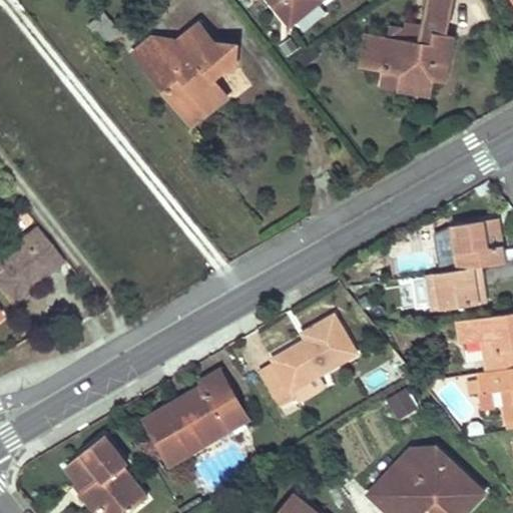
[(272,0),(291,22),(318,0),(272,0)]
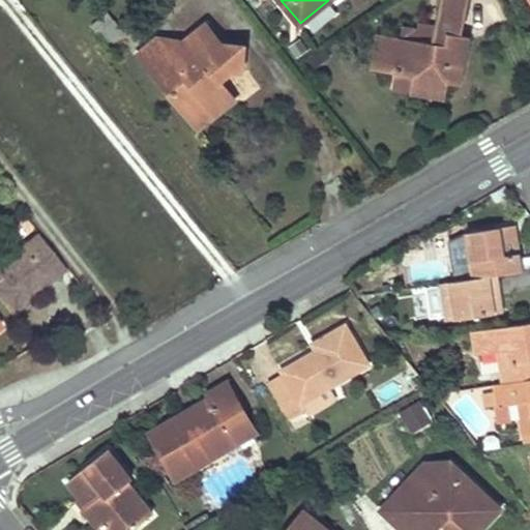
[(430,86),(430,88),(429,91),(445,94),(447,78),(459,80),(466,34),(458,32),(461,15),(466,16),(468,0),(439,0),(435,30),(403,24),(401,37),(380,33),(374,69),(395,72),(396,68),(414,71),(412,83),(430,86)]
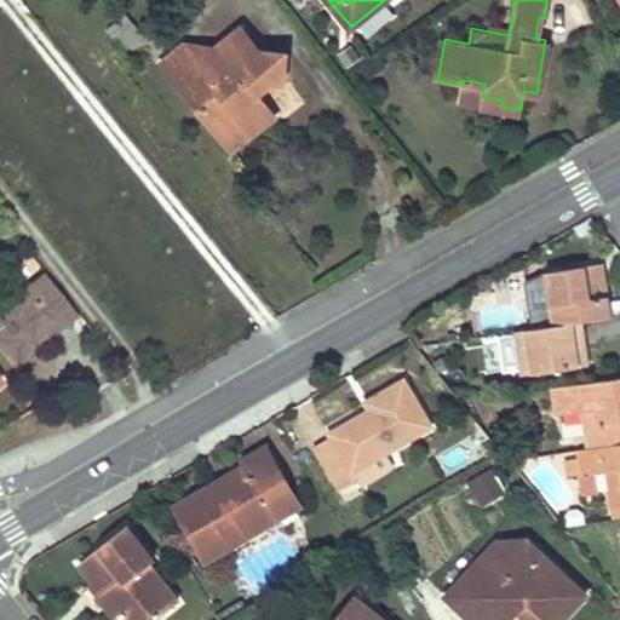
[(108,32),(126,53),(143,38),(125,17),(108,32)]
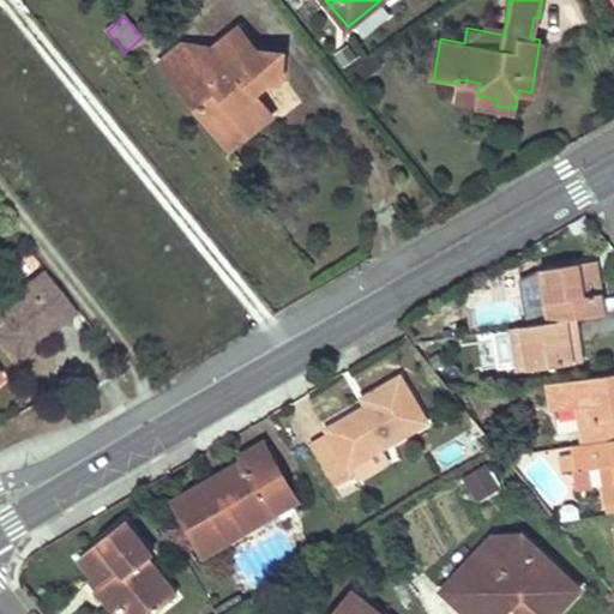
[(239,132),(239,130),(240,116),(260,100),(250,86),(257,82),(282,83),(284,54),(258,54),(239,30),(214,49),(182,44),(158,62),(223,143),(239,132)]
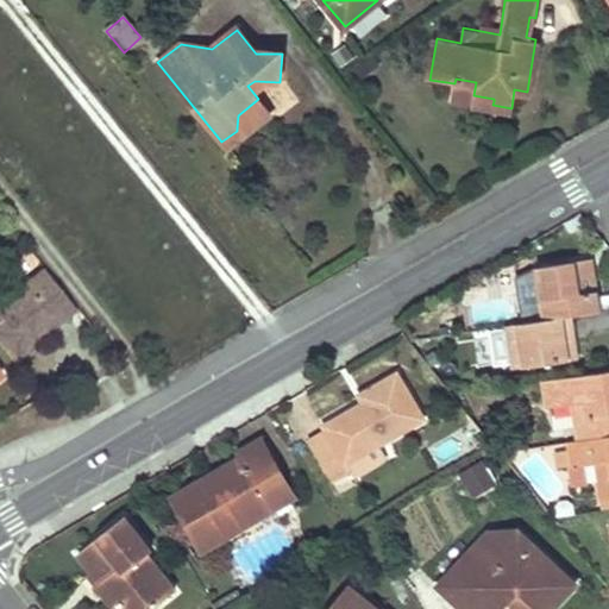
[(452,98),(473,101),(493,105),(494,101),(494,99),(473,95),(476,82),(456,79),(454,83),(452,98)]
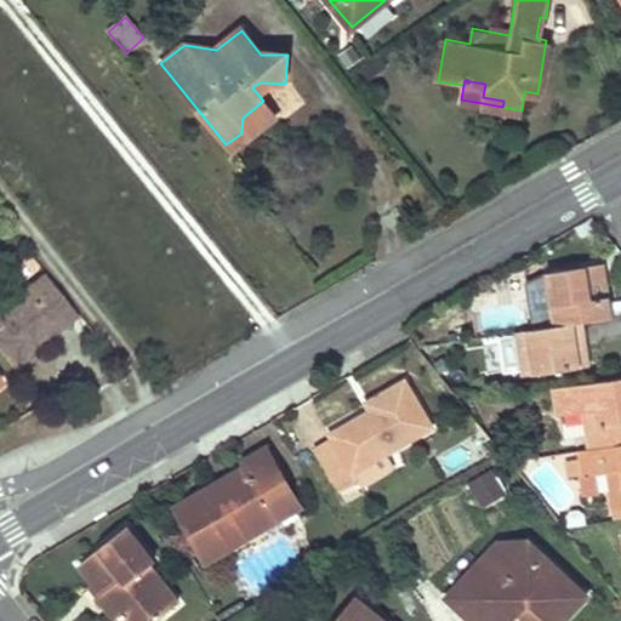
[(233,153),(277,118),(263,101),(243,118),(241,131),(241,134),(226,144),(233,153)]
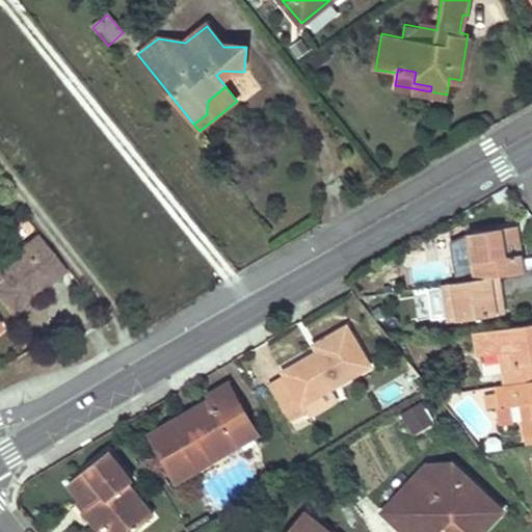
[(475,277),(489,275),(500,273),(526,269),(523,253),(519,225),(502,228),(469,233),(472,259),(475,277)]
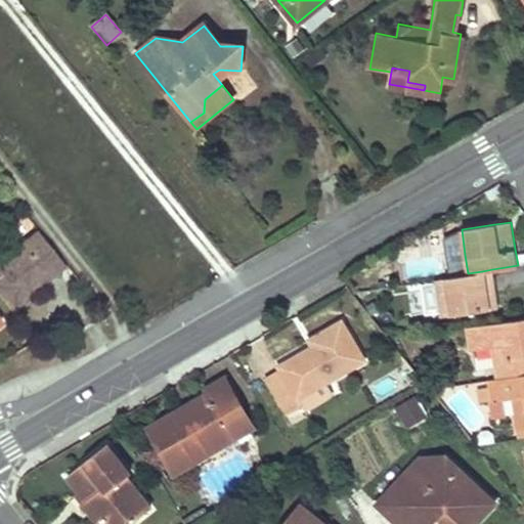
[(465,255),(462,229),(450,231),(454,256),(465,255)]
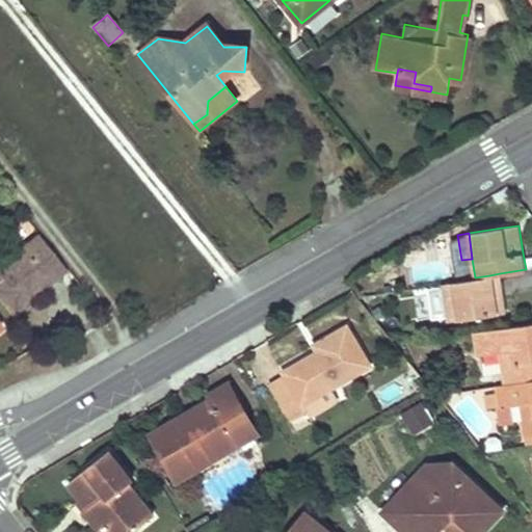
[(0,274),(7,284),(0,288),(0,299),(12,316),(26,307),(22,302),(44,285),(41,281),(60,265),(40,238),(0,269),(0,274)]
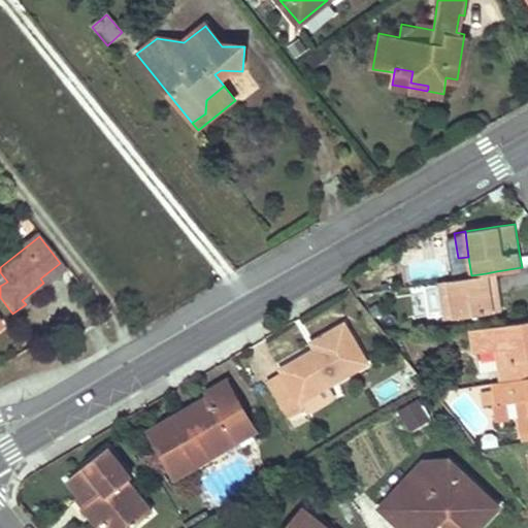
[(60,263),(40,278),(43,283),(63,267),(60,263)]
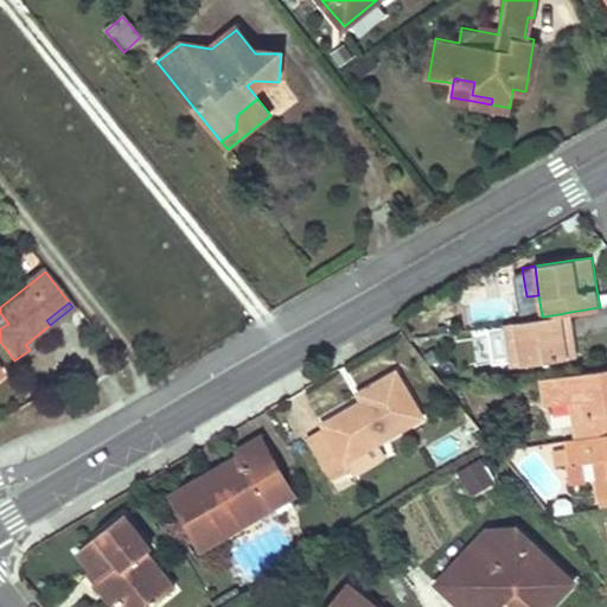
[(570,312),(558,314),(542,317),(516,320),(519,340),(508,342),(511,365),(577,356),(574,331),(570,312)]
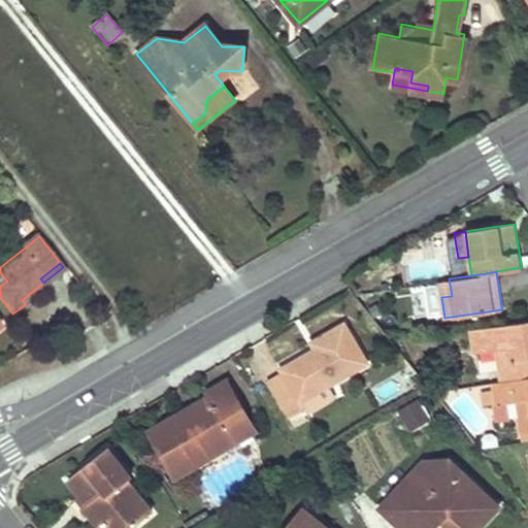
[(452,296),(449,278),(438,281),(441,297),(452,296)]
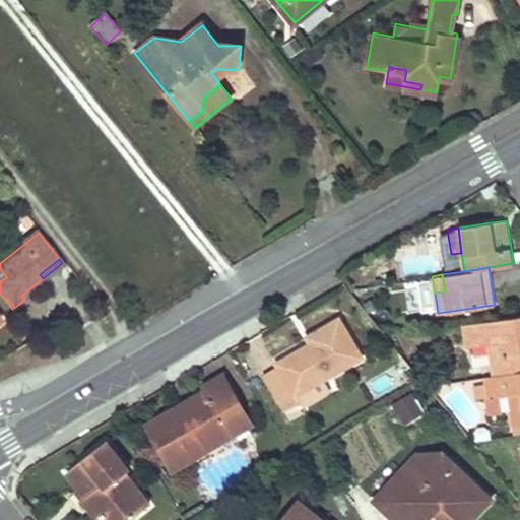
[(426,281),(409,283),(411,298),(427,296),(426,281)]
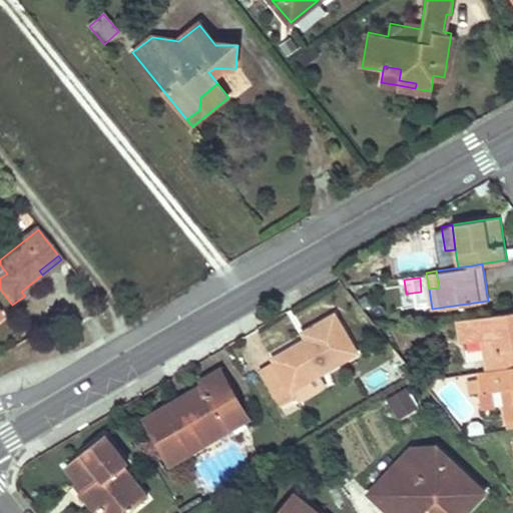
[(487,369),(512,365),(512,349),(512,350),(509,334),(512,333),(512,312),(459,321),(462,342),(482,339),(491,338),(493,350),(484,352),(487,369)]
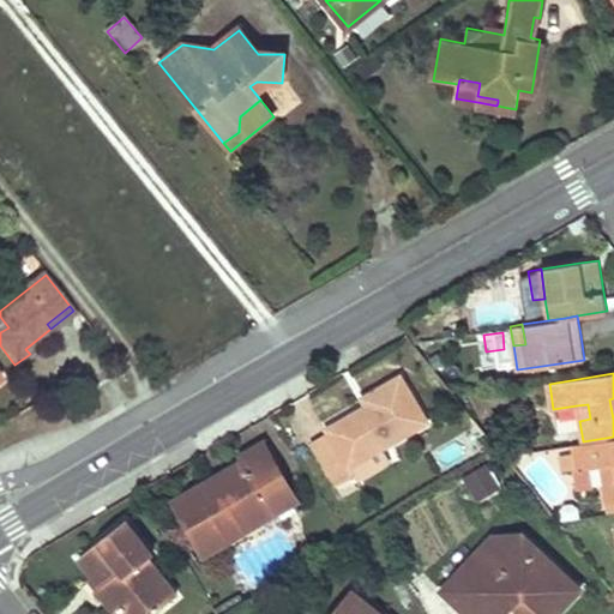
[(371,403),(373,407),(375,411),(369,415),(366,409),(329,431),(331,433),(315,443),(341,487),(357,477),(355,474),(385,456),(433,427),(407,381),(371,403)]
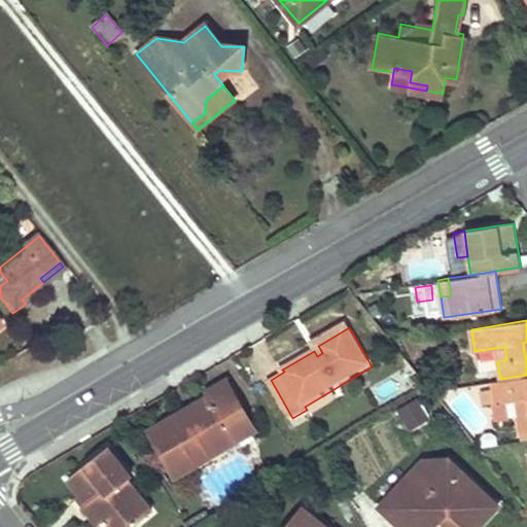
[(506,359),(504,347),(495,348),(497,361),(506,359)]
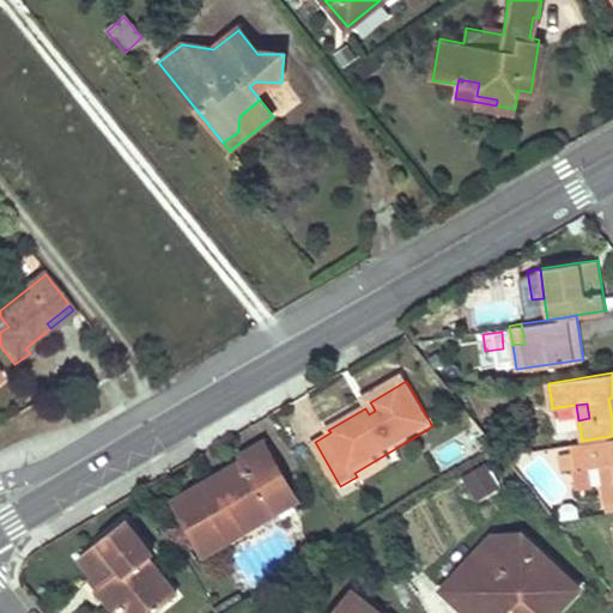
[(612,436),(582,441),(570,442),(571,451),(557,454),(559,469),(570,468),(574,467),(588,465),(600,463),(602,483),(612,480),(612,436)]
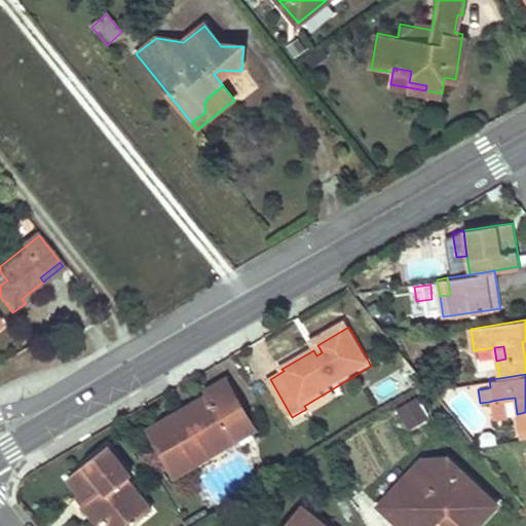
[(225,376),(203,389),(208,396),(193,405),(198,413),(190,418),(185,410),(150,430),(176,475),(237,439),(229,424),(247,414),(229,383),(225,376)]
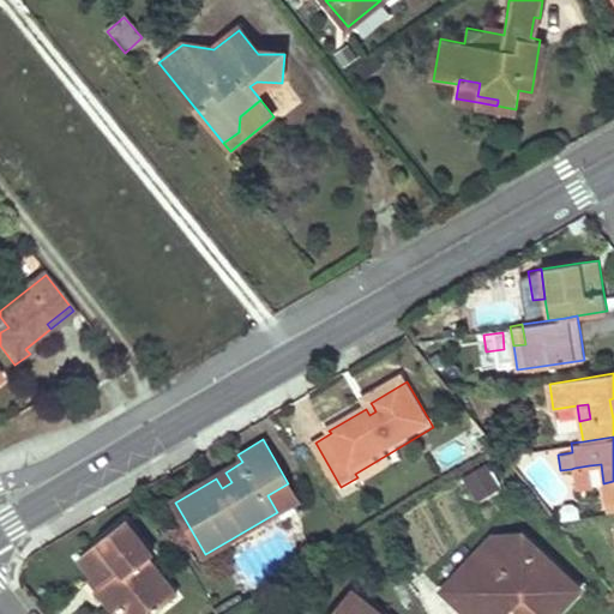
[(363,487),(393,469),(385,456),(355,474),(357,477),(363,487)]
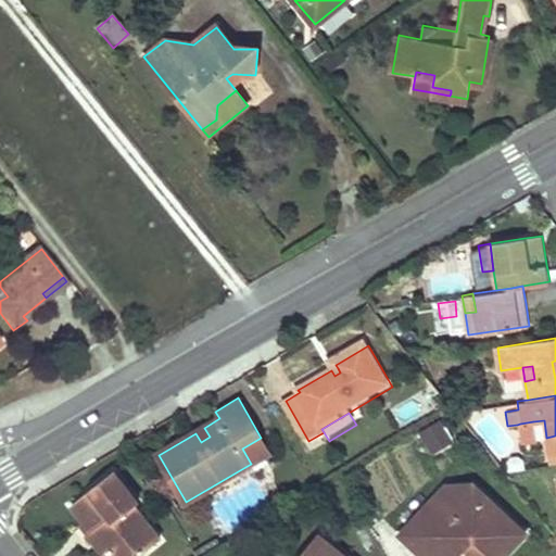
[(439,421),(421,432),(436,456),(454,445),(439,421)]
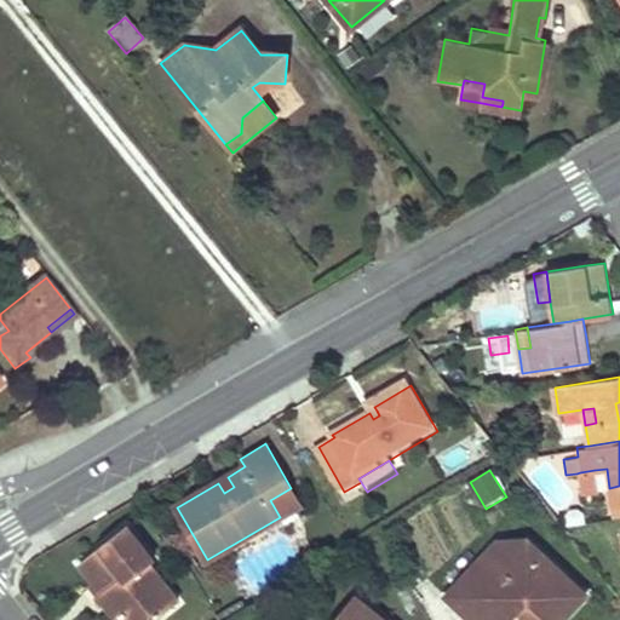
[(598,493),(595,470),(580,472),(577,474),(580,495),(598,493)]
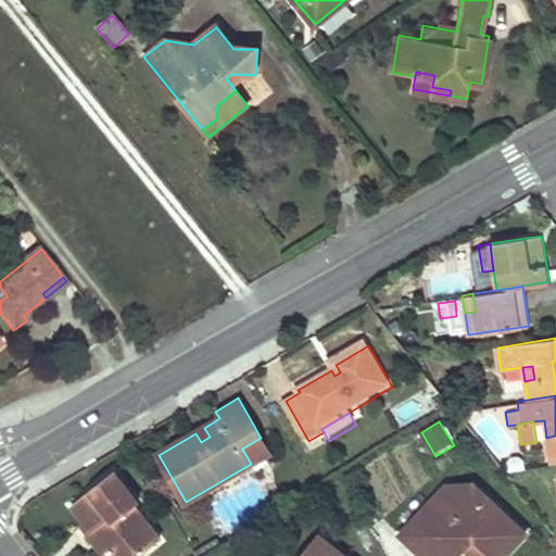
[(555,436),(546,438),(548,455),(555,453),(555,436)]
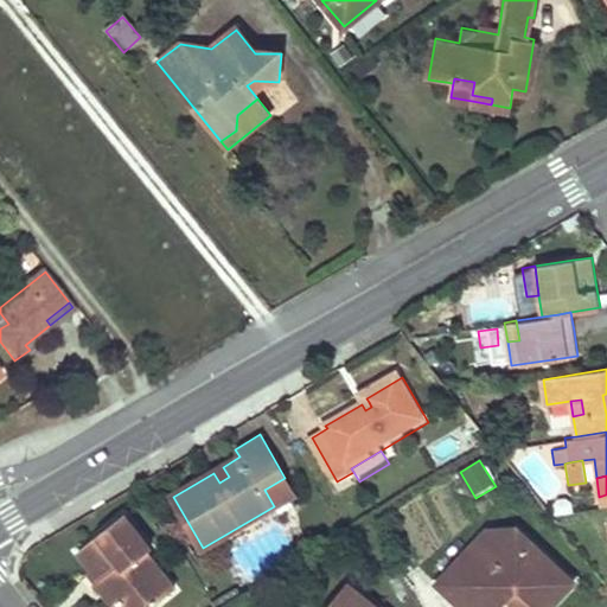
[(264,490),(274,506),(295,494),(285,478),(264,490)]
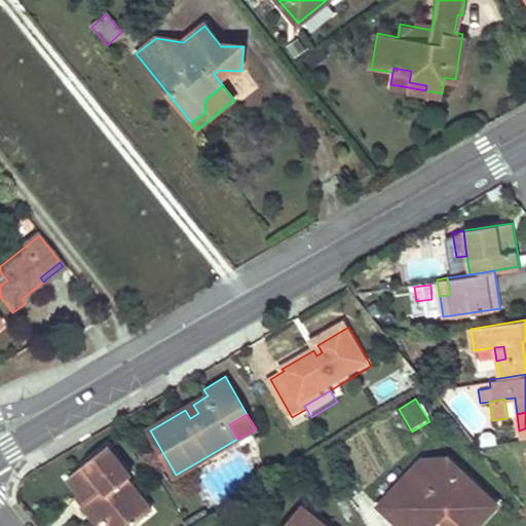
[(107,517),(113,525),(130,525),(151,512),(127,479),(132,476),(110,447),(69,478),(81,495),(87,491),(92,498),(85,504),(99,522),(107,517)]
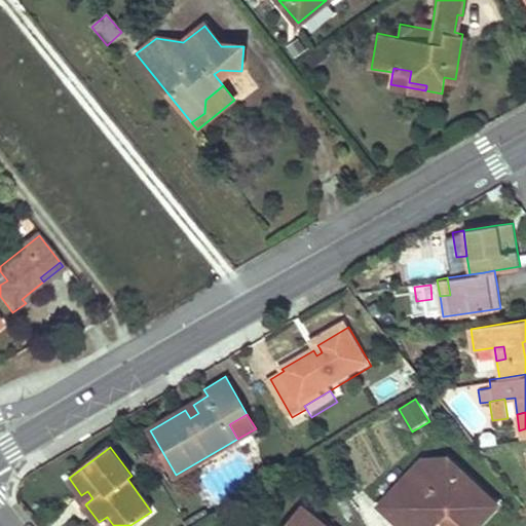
[(465,525),(476,525),(484,518),(497,503),(448,459),(442,466),(436,473),(429,466),(421,459),(378,508),(400,525),(405,521),(410,516),(421,525),(433,525),(440,519),(448,511),(465,525)]
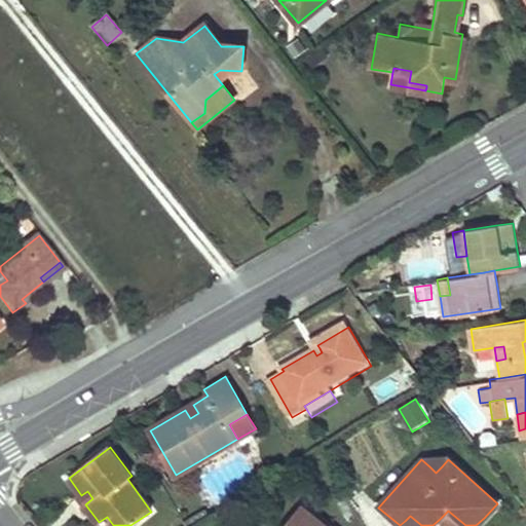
[(442,466),(448,459),(421,459),(429,466),(436,473),(442,466)]
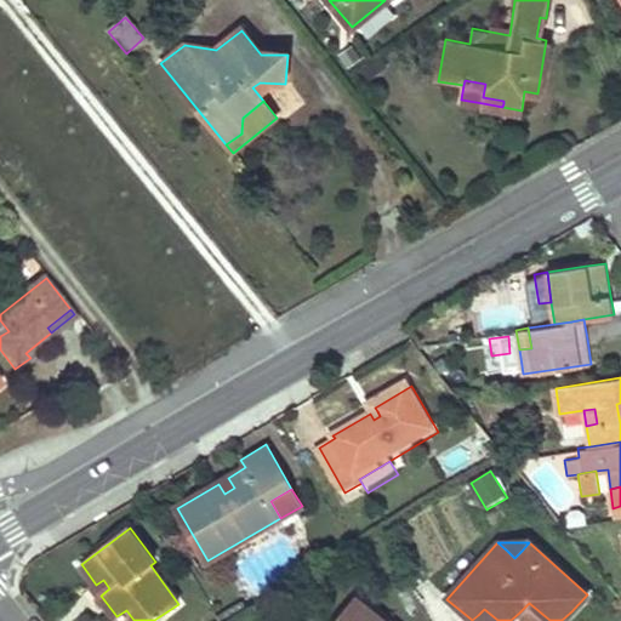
[(385,620),(359,599),(341,620),(385,620)]
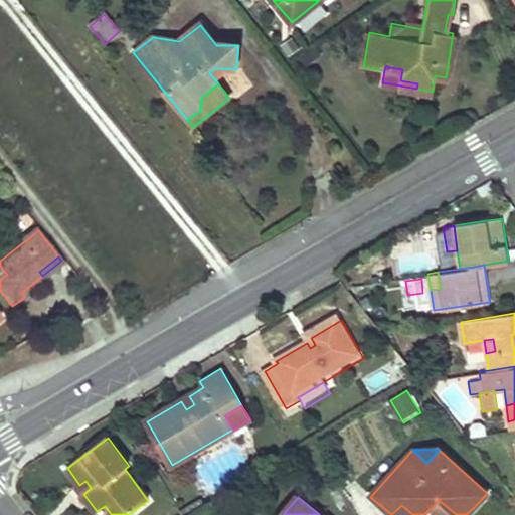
[(456,514),(439,500),(431,508),(439,514),(456,514)]
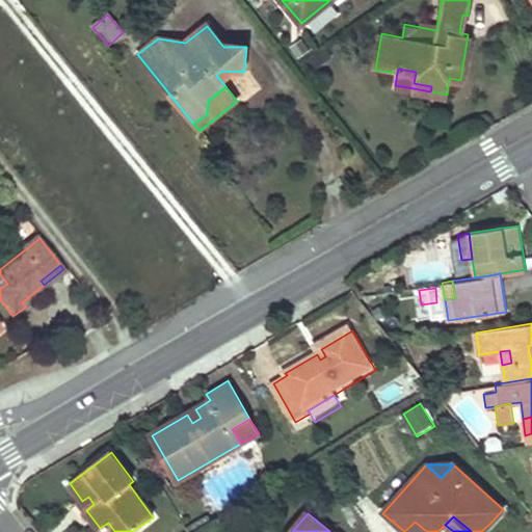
[(409,527),(404,531),(426,531),(415,522),(409,527)]
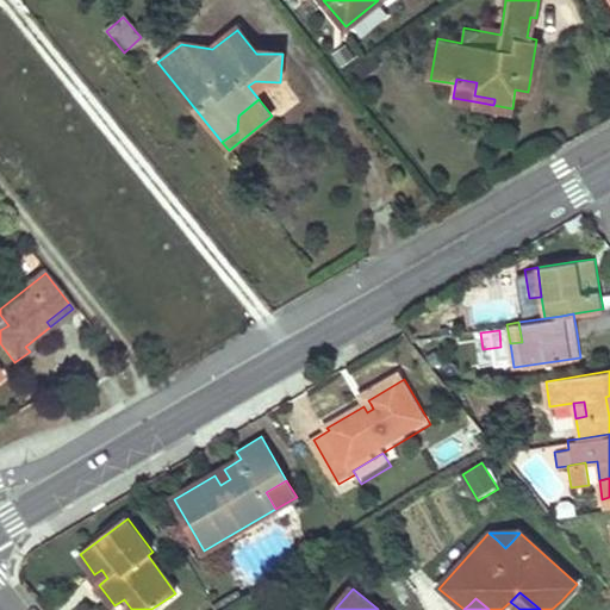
[(110,609),(131,609),(124,599),(114,605),(110,609)]
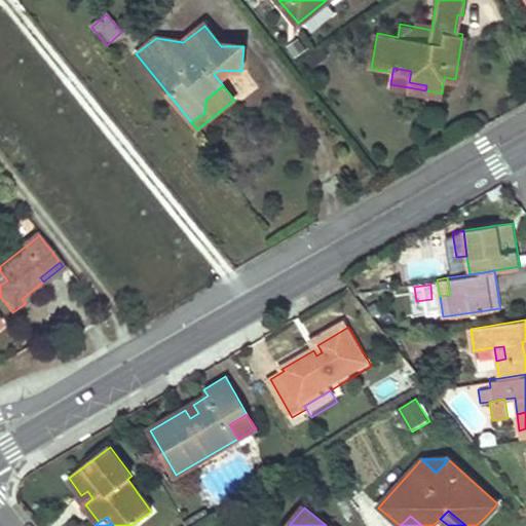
All buildings are outlined.
